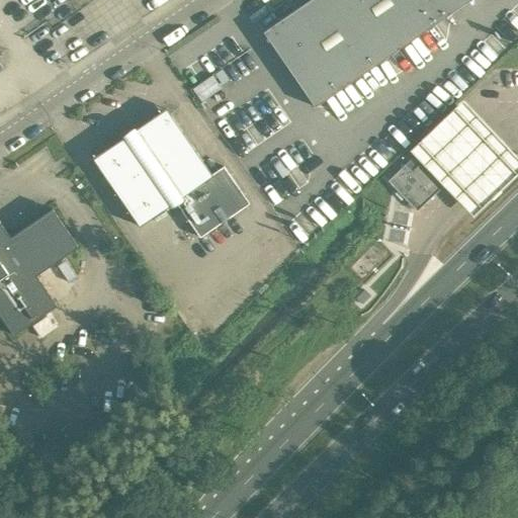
[(307,0),(262,31),(303,89),(314,106),(467,0),(307,0)]
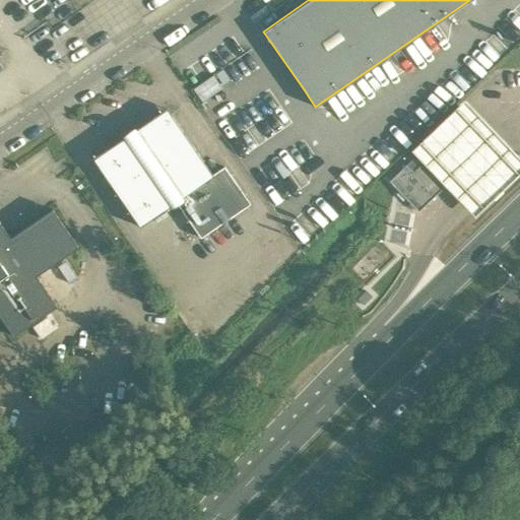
[(480,217),(519,177),(519,159),(465,104),(417,150),(419,152),(448,182),(480,217)]
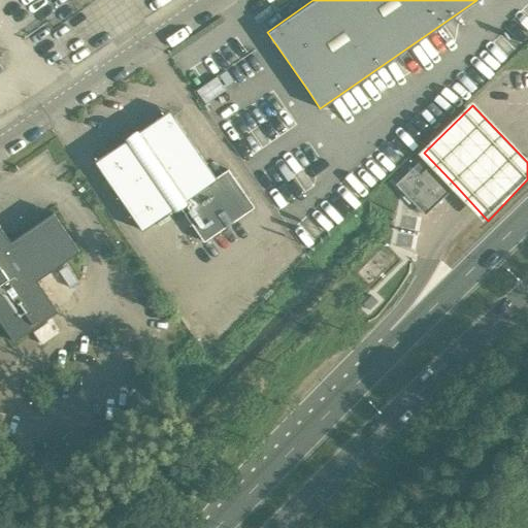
[(125,140),(94,161),(140,230),(172,208),(174,211),(179,207),(203,241),(253,206),(227,169),(215,177),(173,117),(141,138),(135,129),(123,137),(125,140)]
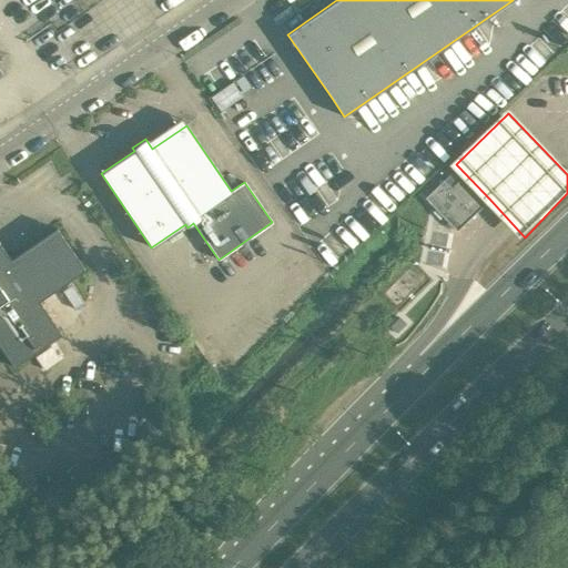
[(425,198),(455,229),(456,230),(489,199),(458,166),(425,198)]
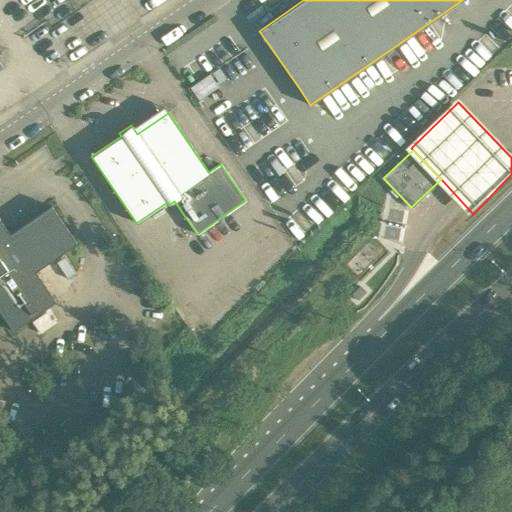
[(0,220),(0,312),(12,331),(55,301),(35,271),(76,243),(51,206),(9,234),(0,220)]
